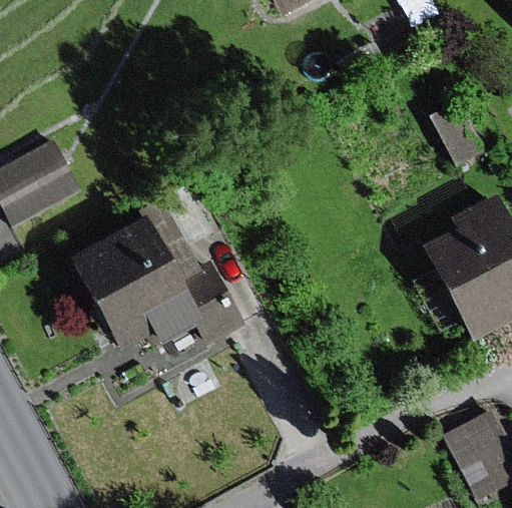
[(267,0),(277,19),(310,0),(267,0)]
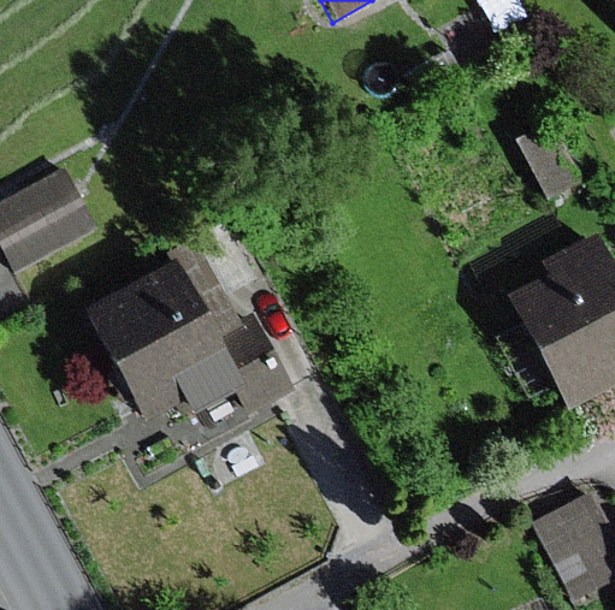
[(480,0),(489,15),(515,0),(480,0)]
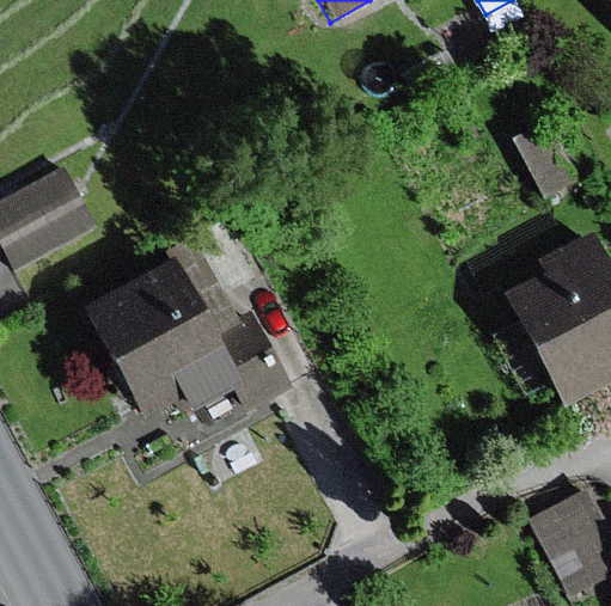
[(545,120),(512,138),(542,197),(576,179),(545,120)]
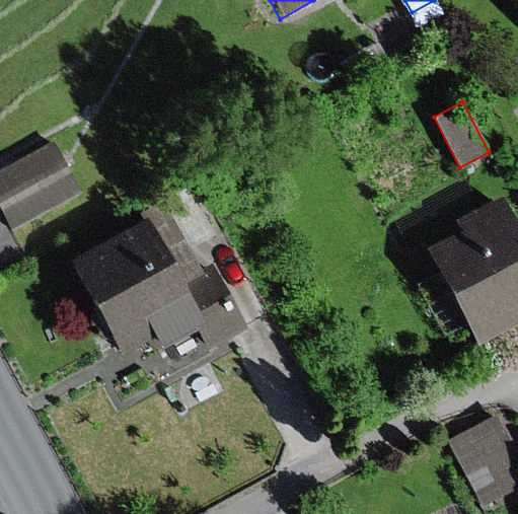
[(55,140),(0,169),(0,205),(11,225),(80,188),(55,140)]
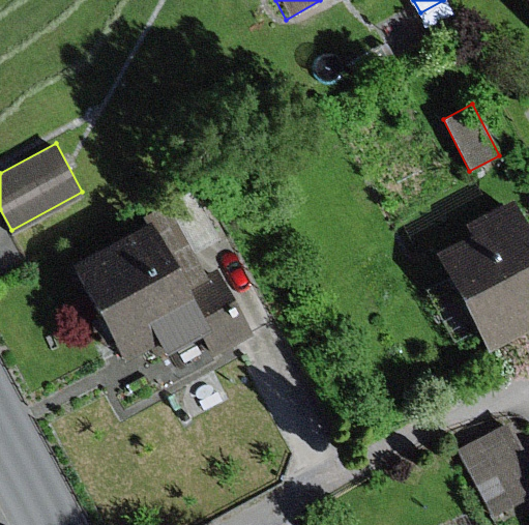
[(175,224),(189,253),(219,237),(194,187),(164,202),(175,224)]
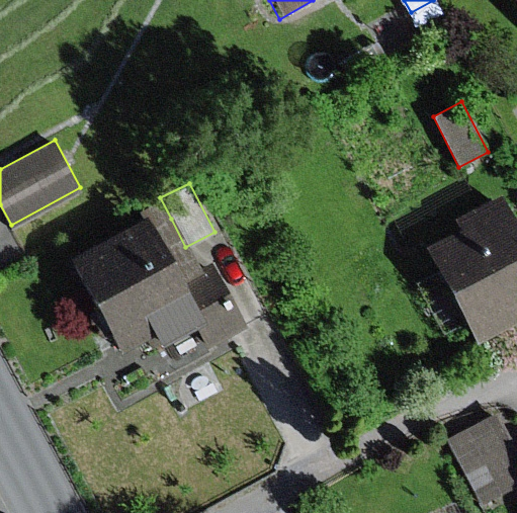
[(457,233),(423,251),(476,348),(516,326),(516,233),(498,197),(451,222),(457,233)]
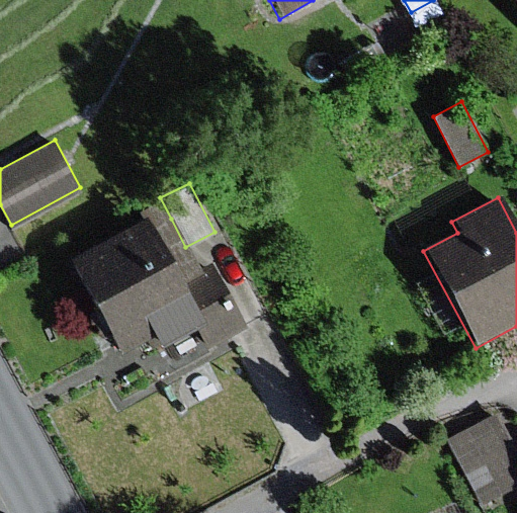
[(171,219),(77,265),(121,353),(148,340),(157,348),(201,326),(209,343),(244,326),(213,265),(198,273),(185,247),(171,219)]
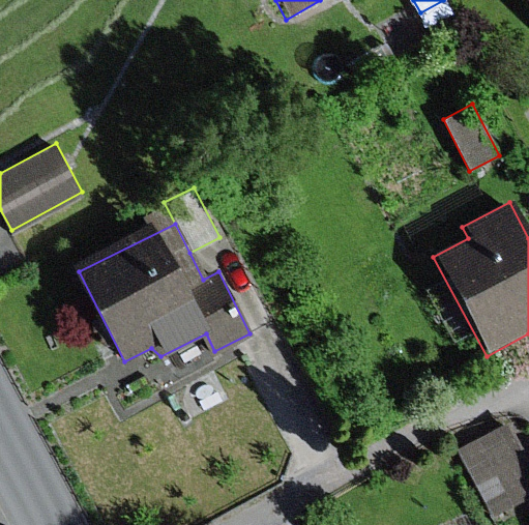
[(528,465),(506,423),(457,448),(494,519),(528,500),(528,465)]
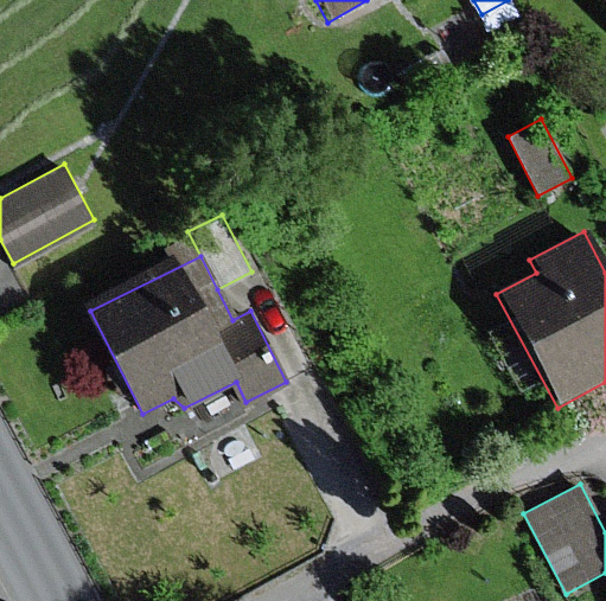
All buildings are outlined.
